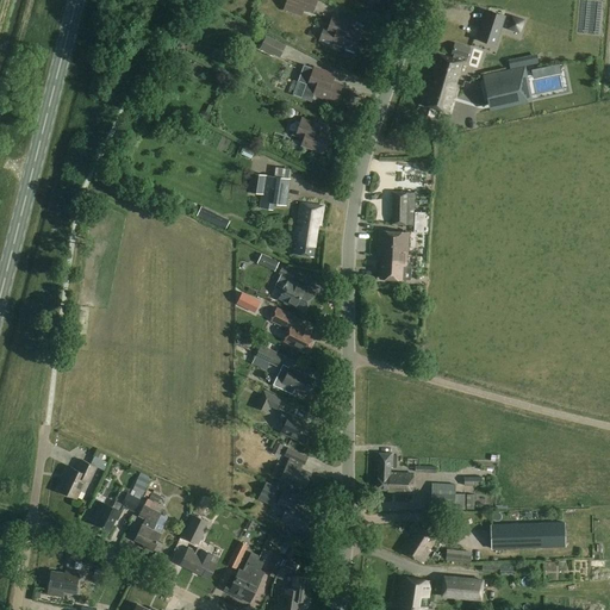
[(317,0),(282,0),(282,2),(286,4),(284,10),(303,17),(305,11),(312,13),(317,0)]
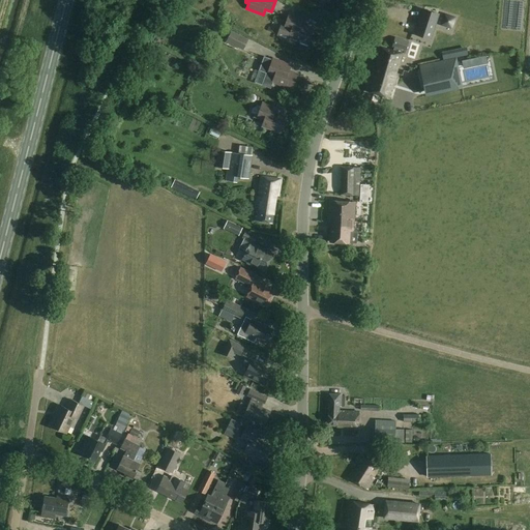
[(439,15),(422,9),(415,35),(432,40),(439,15)]
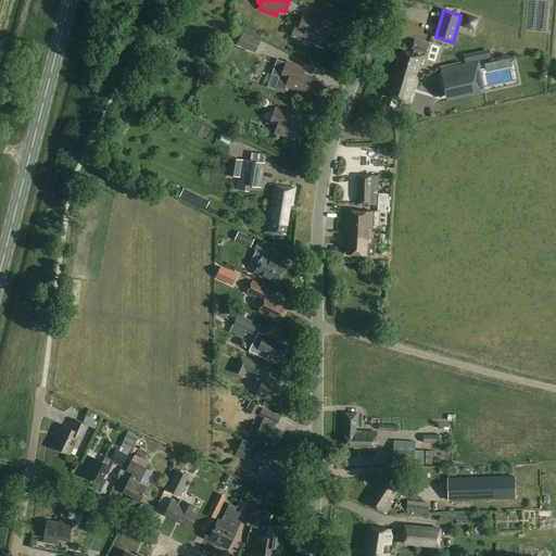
[(317,20),(303,14),(299,26),(295,25),(291,38),(302,41),(303,39),(315,43),(314,46),(323,49),(329,30),(315,26),(317,20)]
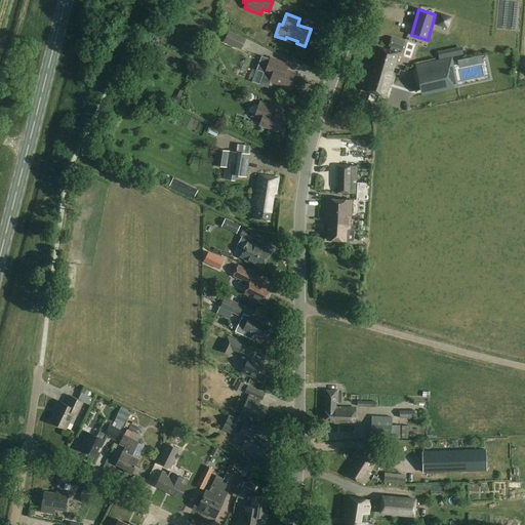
[(230,31),(225,41),(241,50),(247,39),(230,31)]
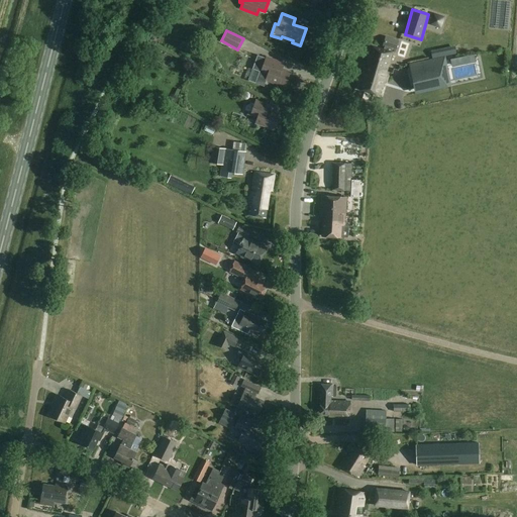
[(373,46),(367,66),(368,67),(368,66),(386,72),(392,53),(373,46)]
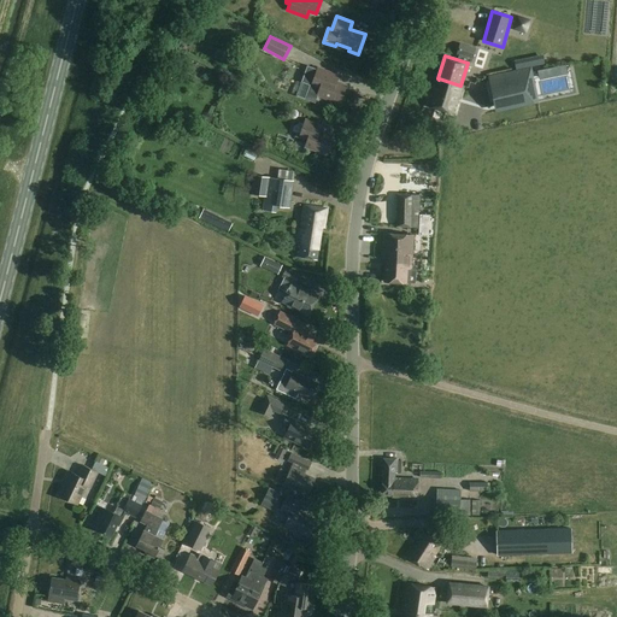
[(309,68),(303,83),(310,86),(306,97),(305,100),(316,104),(317,100),(318,95),(340,104),(346,86),(330,81),(333,74),(317,69),(317,70),(309,68)]
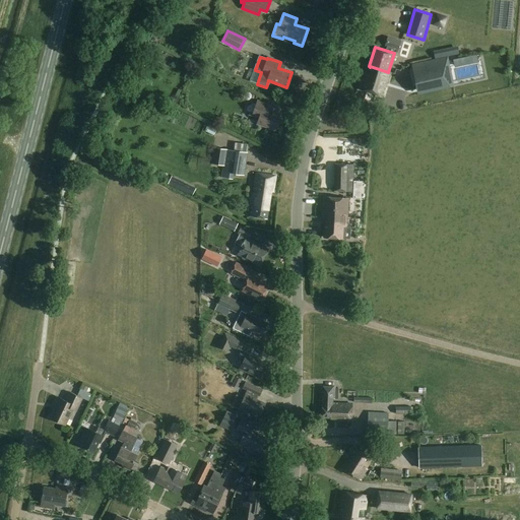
[(455,92),(448,57),(411,64),(418,101),(455,92)]
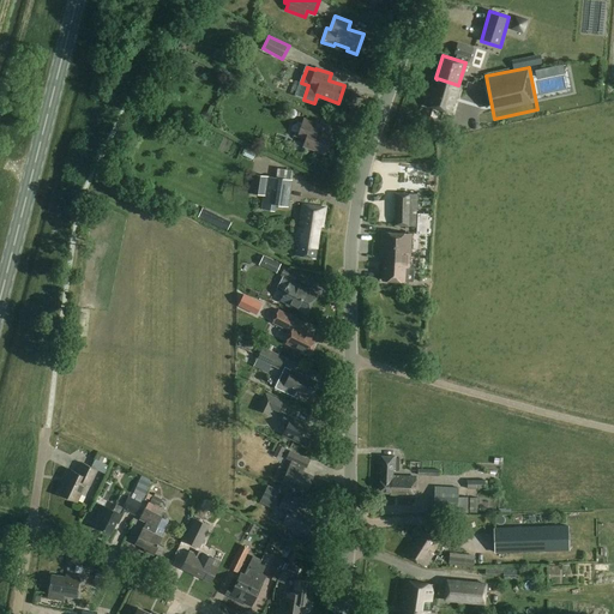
[(437,79),(435,78),(434,80),(431,79),(428,85),(432,86),(429,91),(425,106),(452,114),(461,85),(458,85),(437,78),(437,79)]
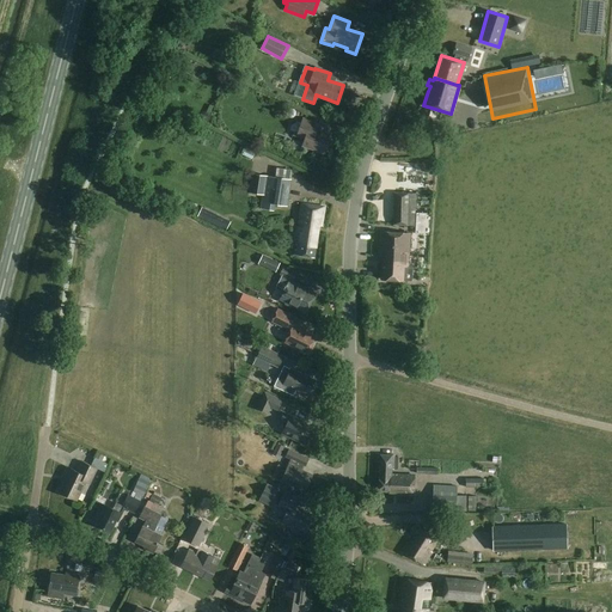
[(318,124),(303,118),(297,136),(305,139),(303,146),(325,153),(331,136),(316,132),(318,124)]
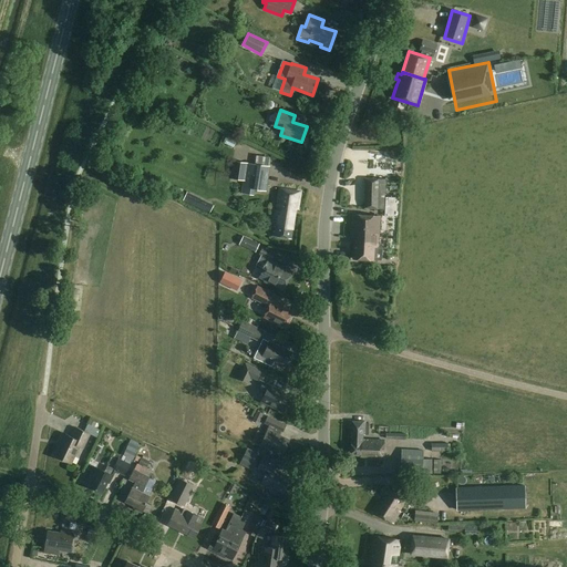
[(270,157),(258,156),(257,164),(246,163),(243,187),(267,191),(270,157)]
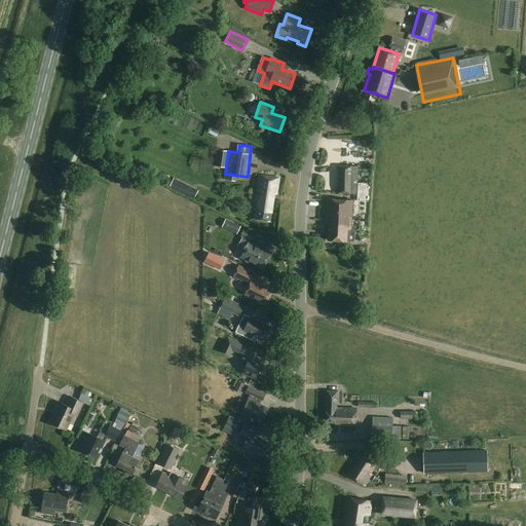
[(358,166),(338,165),(337,193),(357,194),(358,166)]
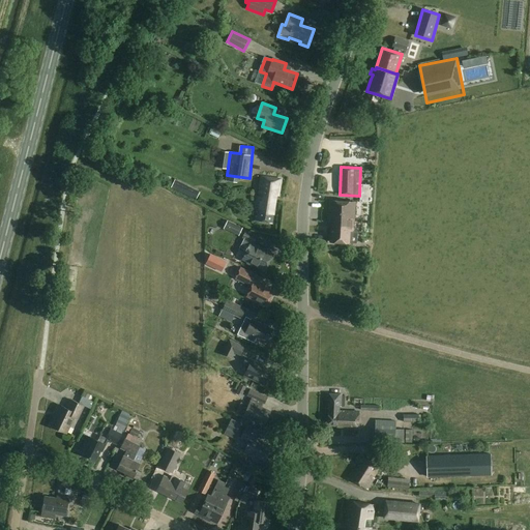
[(282,179),(262,176),(255,221),(272,223),(276,196),(278,196),(282,179)]
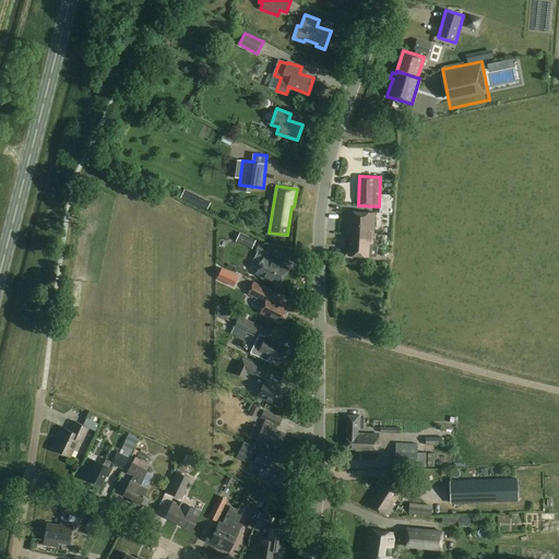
[(375,213),(347,212),(345,234),(349,234),(348,256),(369,257),(369,244),(373,244),(375,213)]
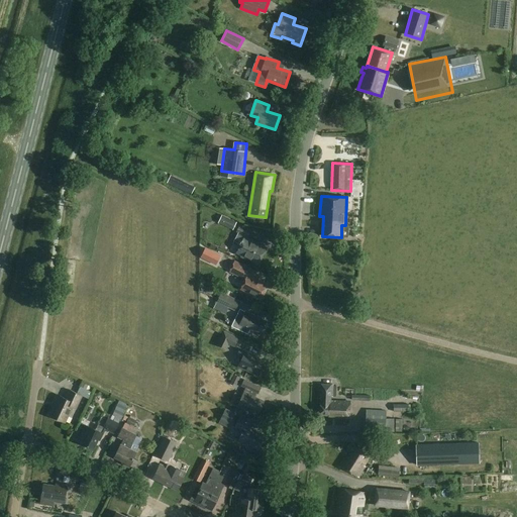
[(236,223),(221,216),(217,223),(233,230),(236,223)]
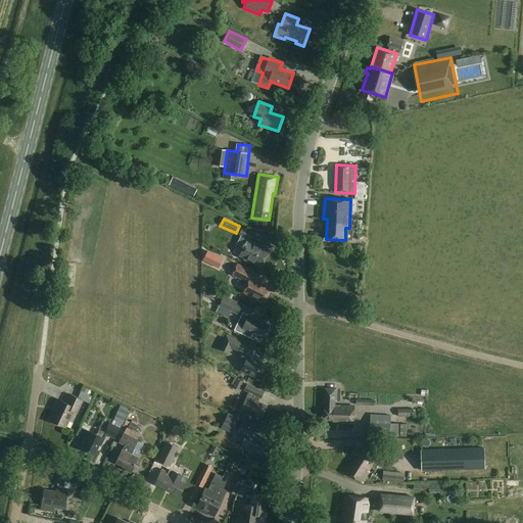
[(252,234),(242,229),(239,234),(241,235),(236,246),(242,250),(239,256),(262,267),(270,250),(249,241),(252,234)]
